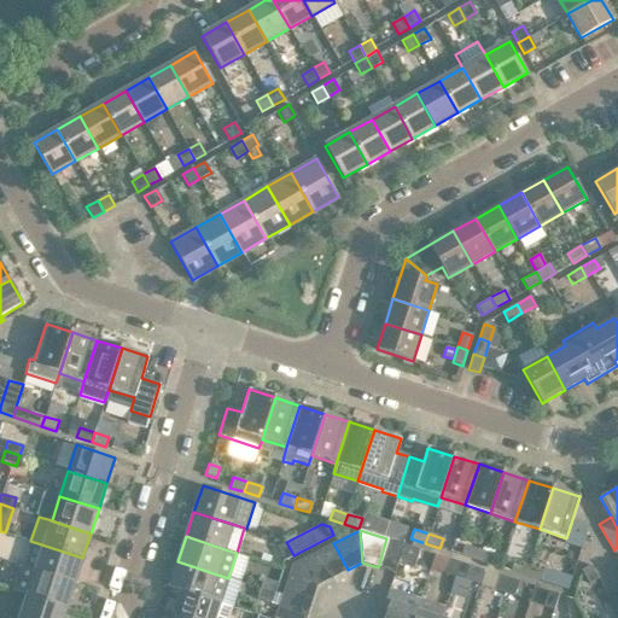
[(403,544),(386,538),(378,567),(394,573),(397,564),(403,544)]
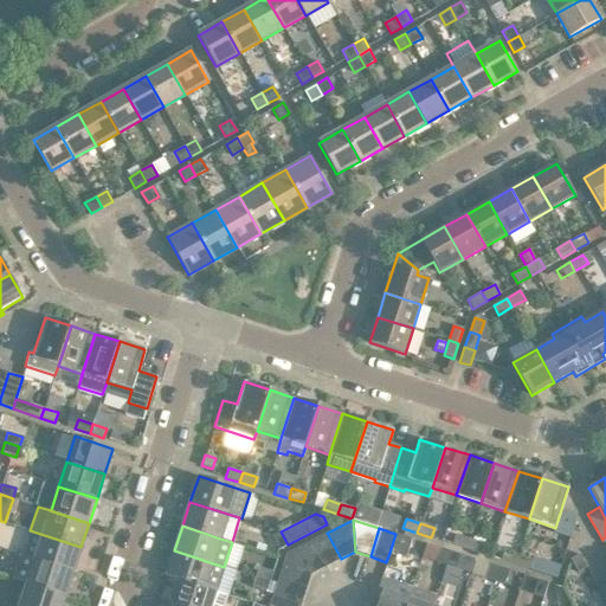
[(34,559),(73,572),(81,547),(30,530),(23,555),(34,559)]
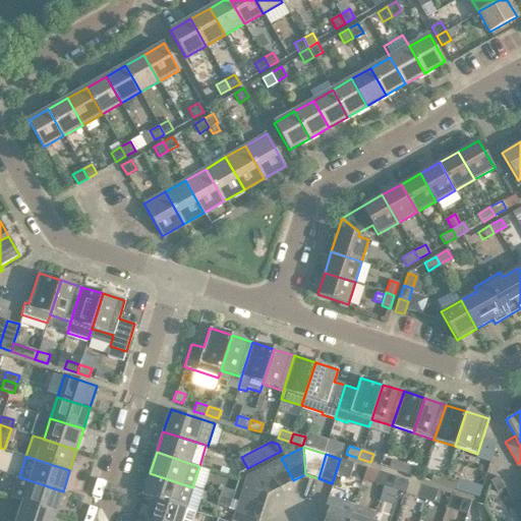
[(232,461),(238,472),(247,468),(241,457),(232,461)]
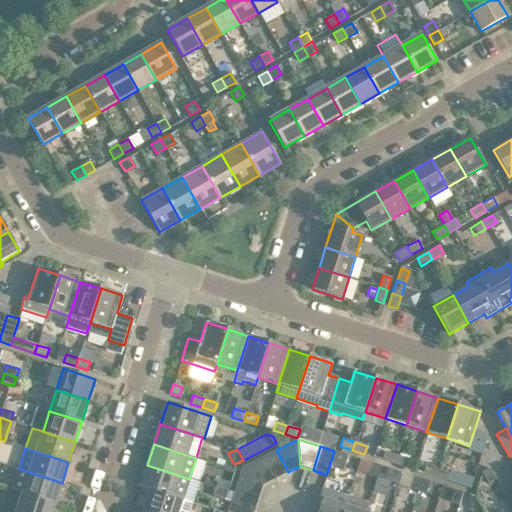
[(274,479),(288,472),(276,450),(263,457),(274,479)]
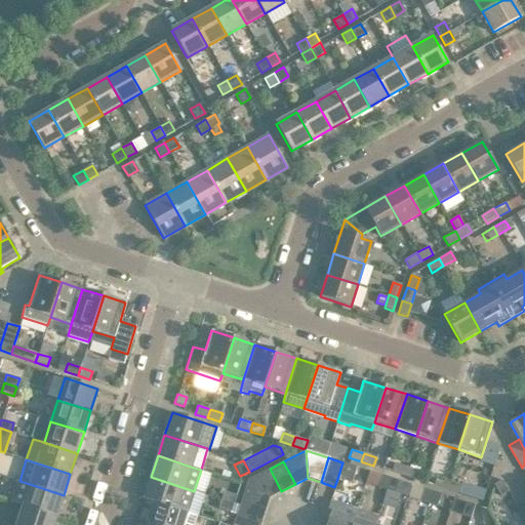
[(347,463),(342,462),(337,479),(351,483),(356,467),(352,465),(347,463)]
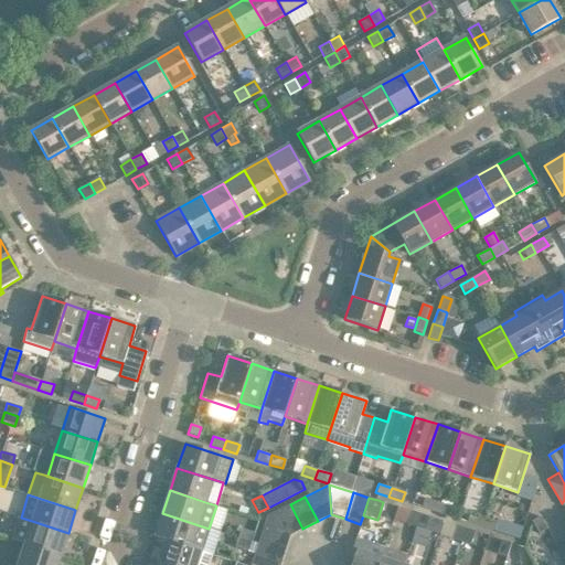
[(434,511),(437,502),(424,498),(420,507),(434,511)]
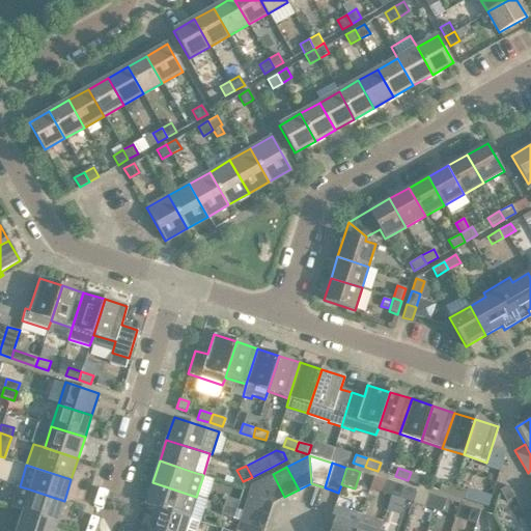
[(420,484),(423,476),(411,472),(408,480),(420,484)]
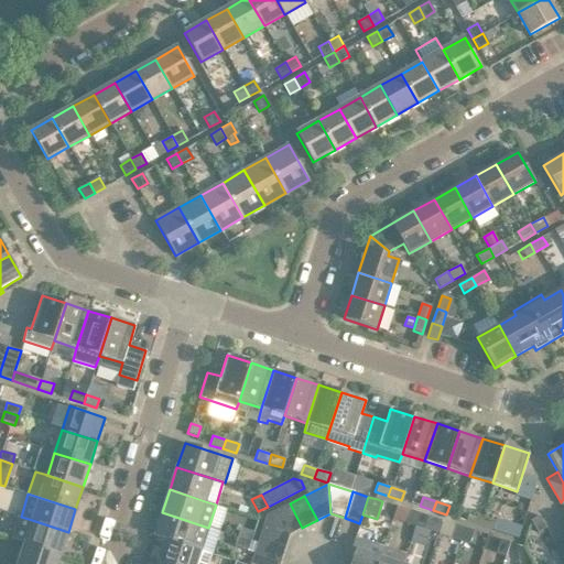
[(266,514),(289,534),(302,528),(290,503),(266,514)]
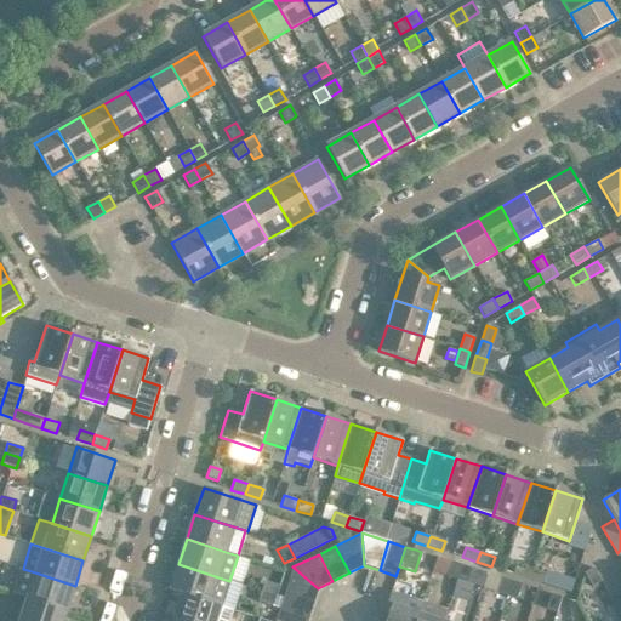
[(457,580),(462,565),(453,562),(448,576),(457,580)]
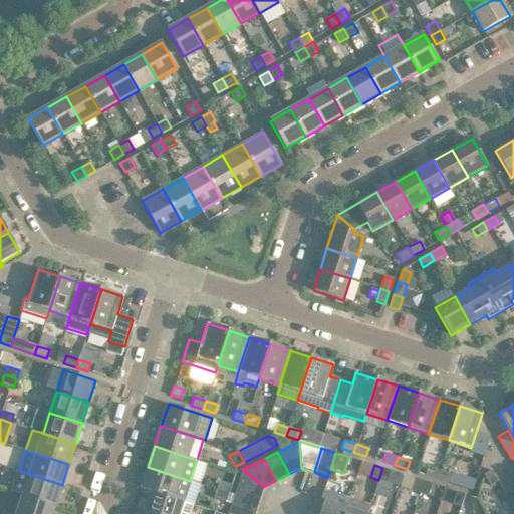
[(436,479),(439,470),(427,466),(424,475),(436,479)]
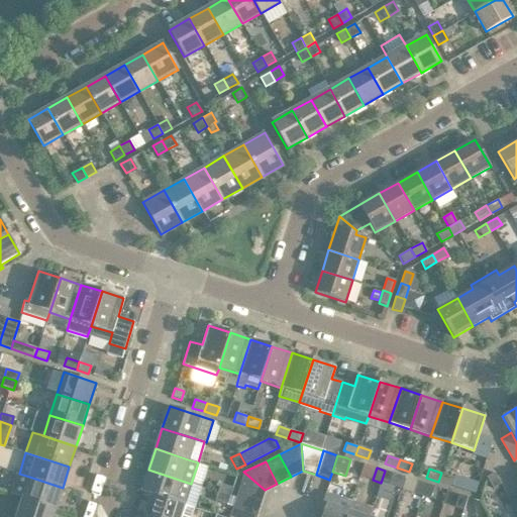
[(150,494),(175,501),(176,499),(185,502),(191,484),(182,481),(148,470),(141,492),(150,495),(150,494)]
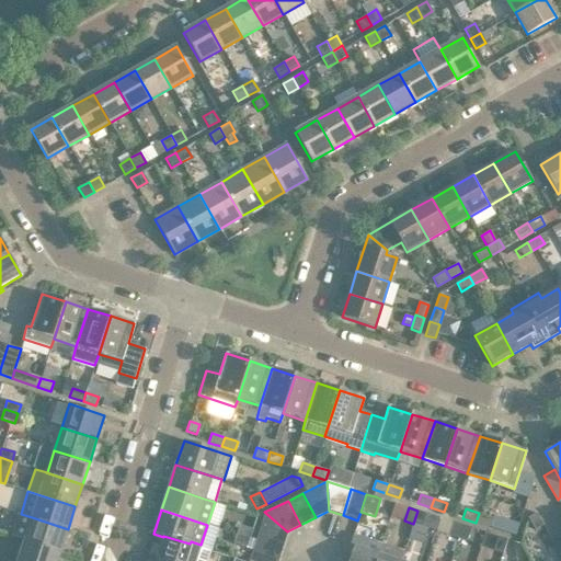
[(422,526),(426,513),(418,511),(413,524),(422,526)]
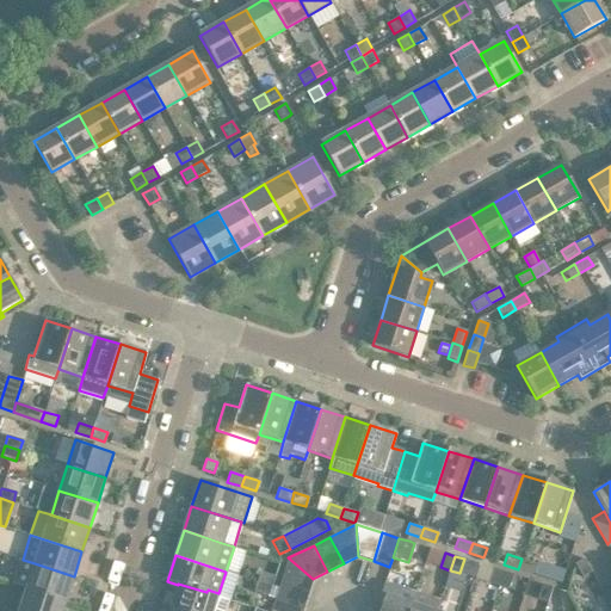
[(309,592),(313,579),(288,557),(281,584),(309,592)]
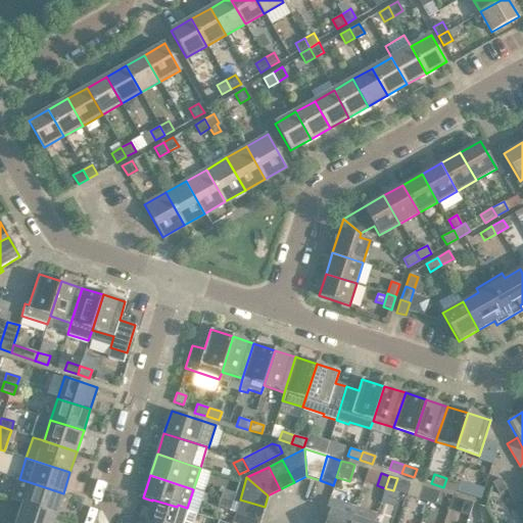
[(56,514),(63,493),(30,482),(19,479),(17,478),(11,500),(22,504),(24,504),(56,514)]
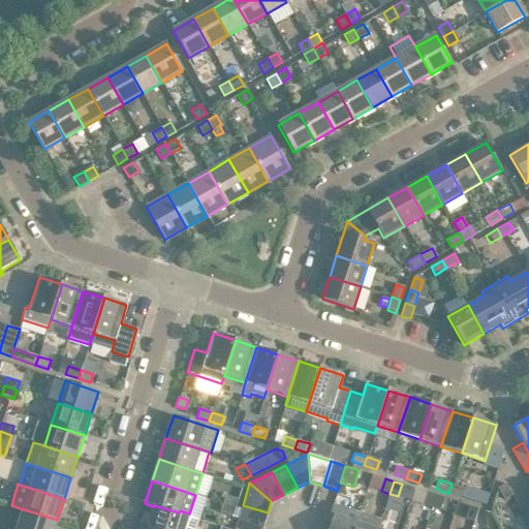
[(461,497),(464,488),(452,484),(448,493),(461,497)]
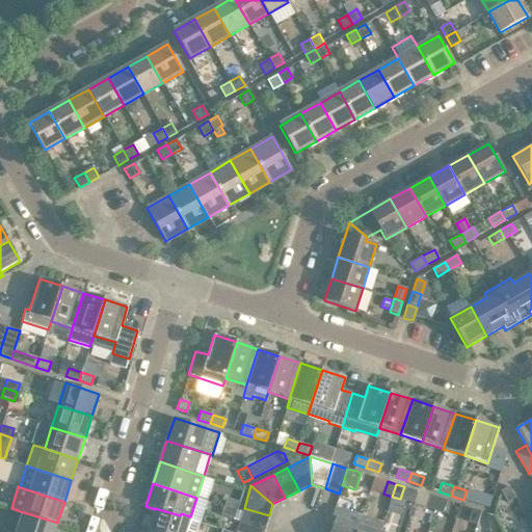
[(506,503),(514,498),(507,486),(500,490),(506,503)]
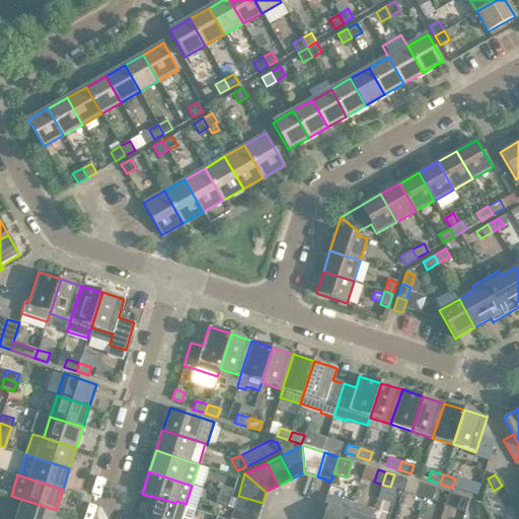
[(424,498),(428,486),(420,483),(416,495),(424,498)]
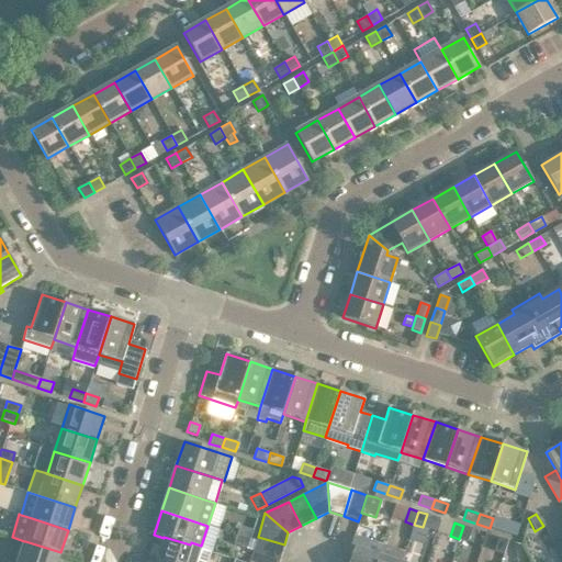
[(249,539),(253,530),(239,526),(236,535),(249,539)]
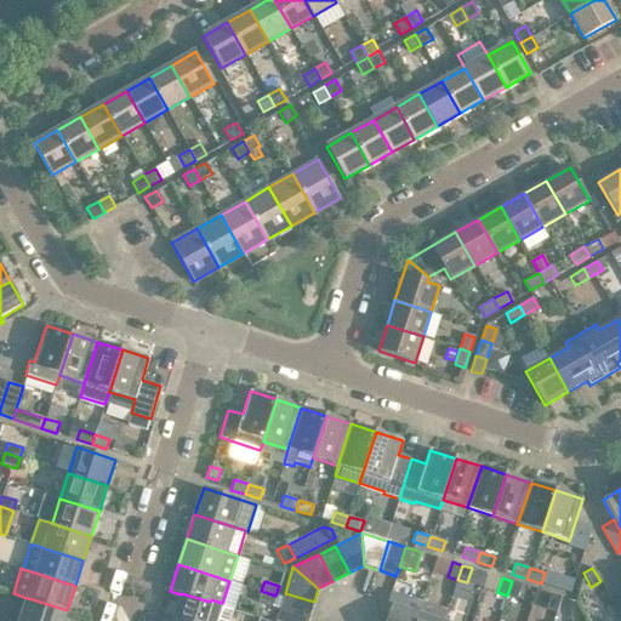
[(517,599),(522,584),(512,581),(507,596),(517,599)]
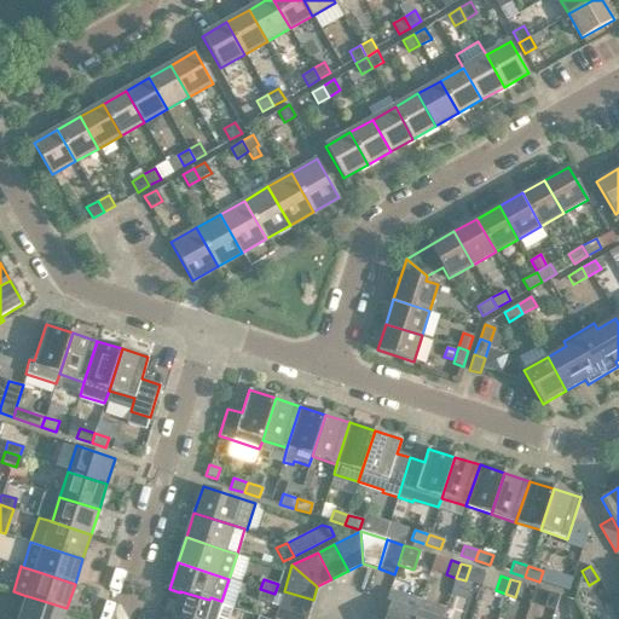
[(272,603),(275,594),(260,589),(256,599),(272,603)]
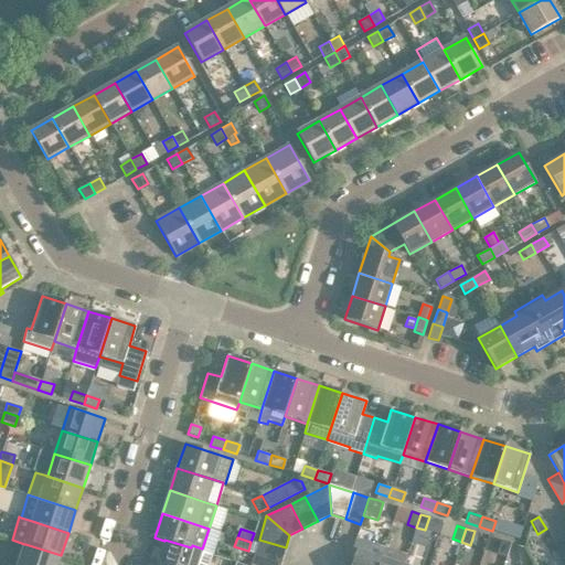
[(351,564),(377,564),(384,548),(355,539),(351,551),(356,552),(351,564)]
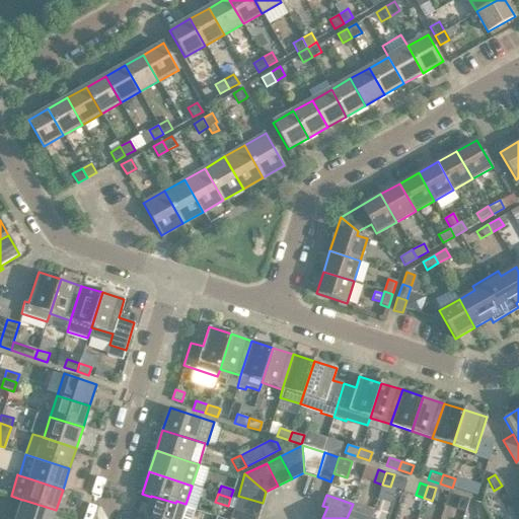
[(151,496),(151,497),(145,517),(152,518),(191,518),(195,507),(186,504),(176,501),(175,503),(151,496)]
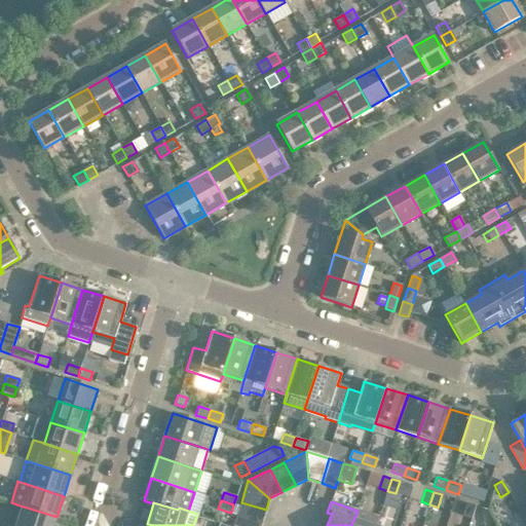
[(266,510),(241,502),(237,514),(262,522),(266,510)]
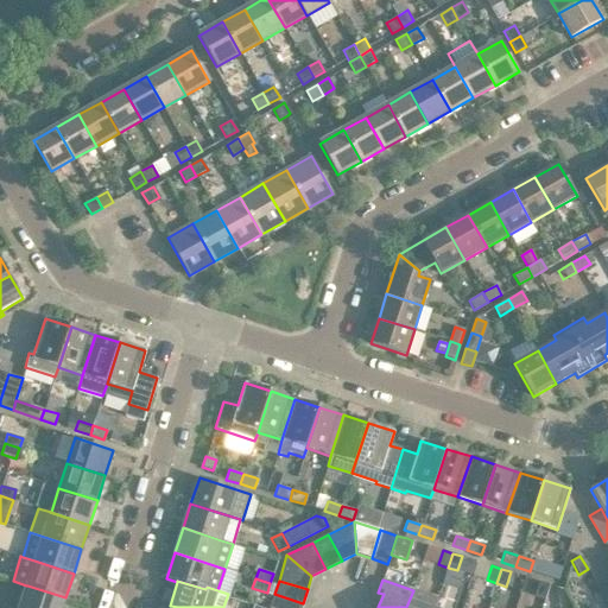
[(545,599),(549,584),(539,581),(534,595),(545,599)]
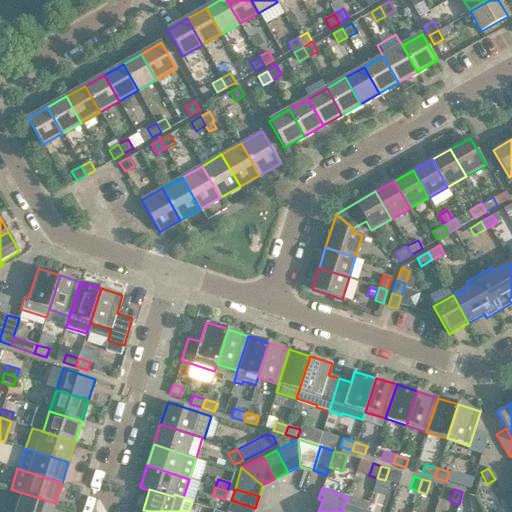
[(52,511),(55,503),(23,493),(22,493),(16,511),(52,511)]
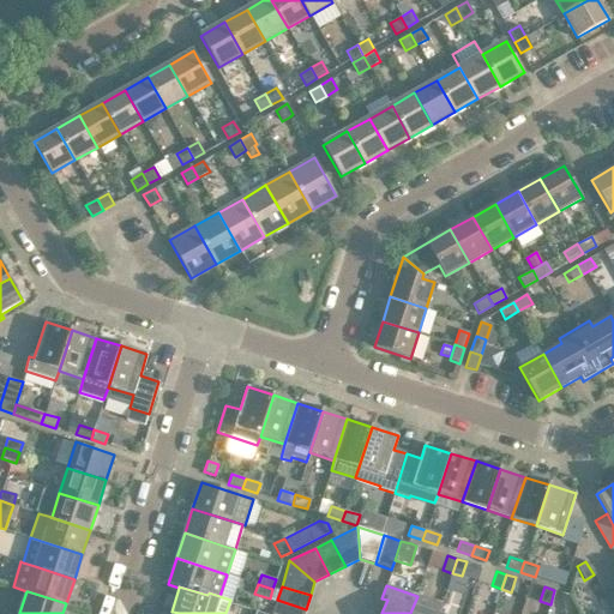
[(438,613),(441,603),(417,596),(410,613),(438,613)]
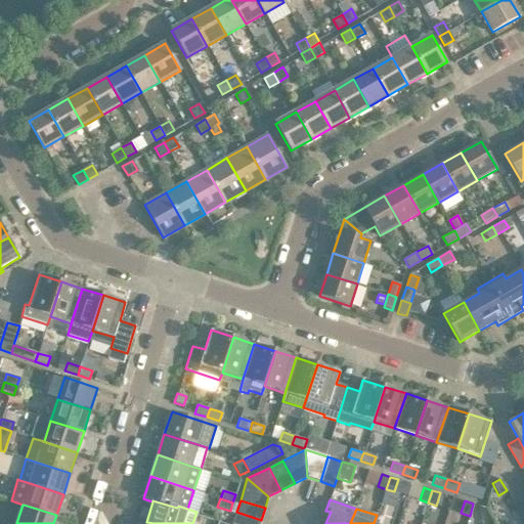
[(236,512),(232,523),(259,523),(261,520),(236,512)]
